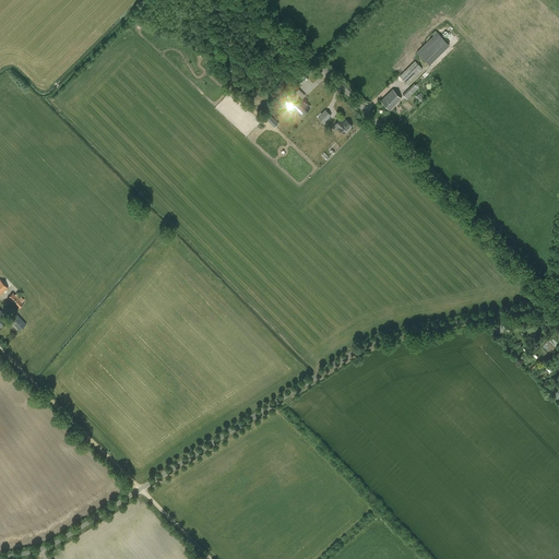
[(433,35),(416,51),(429,64),(450,44),(436,30),(432,34),(433,35)]
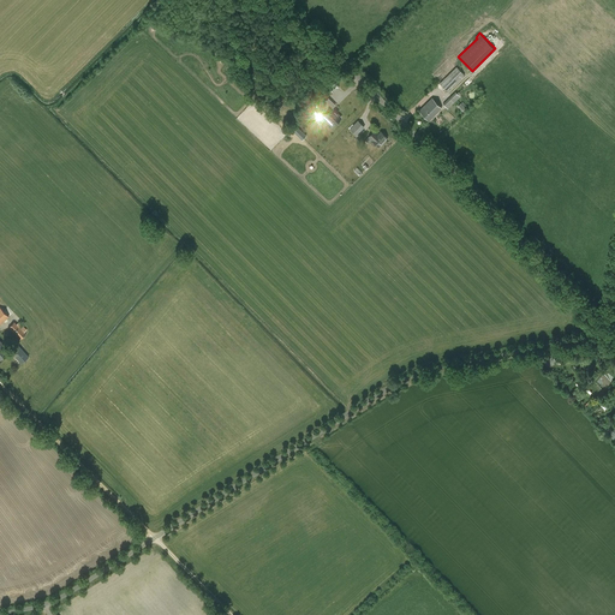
[(455,67),(448,75),(440,84),(448,91),(464,76),(455,67)]
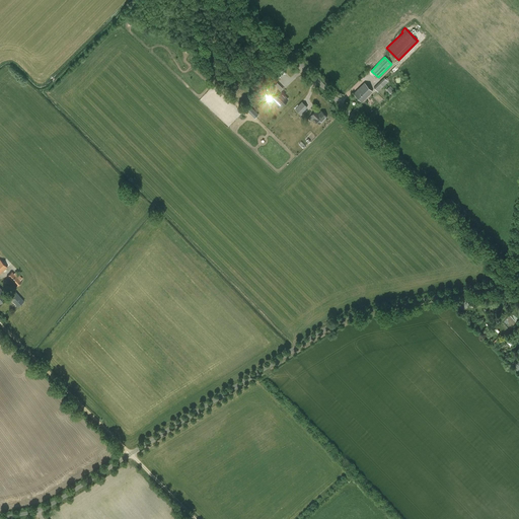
[(377,91),(388,81),(384,77),(373,87),(377,91)]
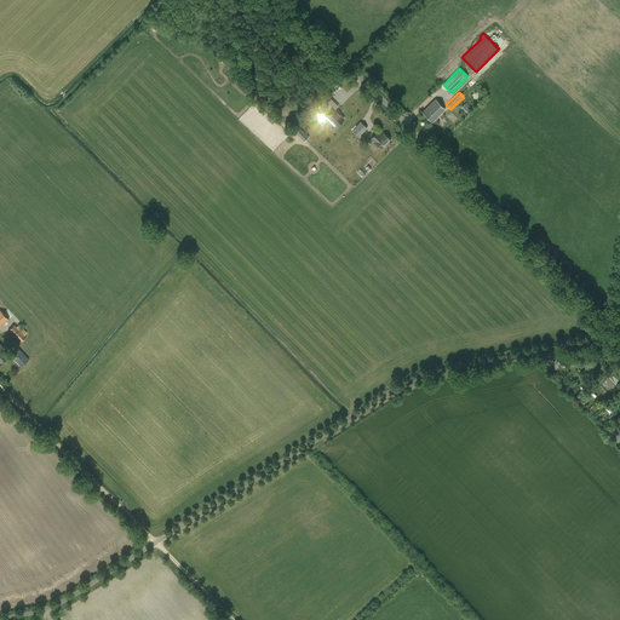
[(432,122),(446,109),(435,99),(423,112),(432,122)]
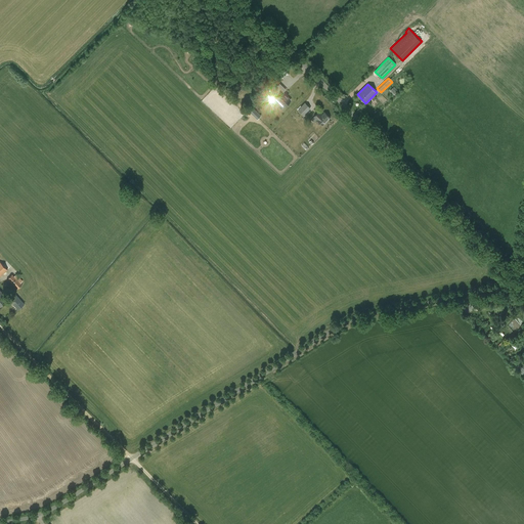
[(282,107),(285,105),(291,100),(282,91),(280,94),(274,88),(269,93),(274,99),(276,97),(279,100),(277,102),(282,107)]
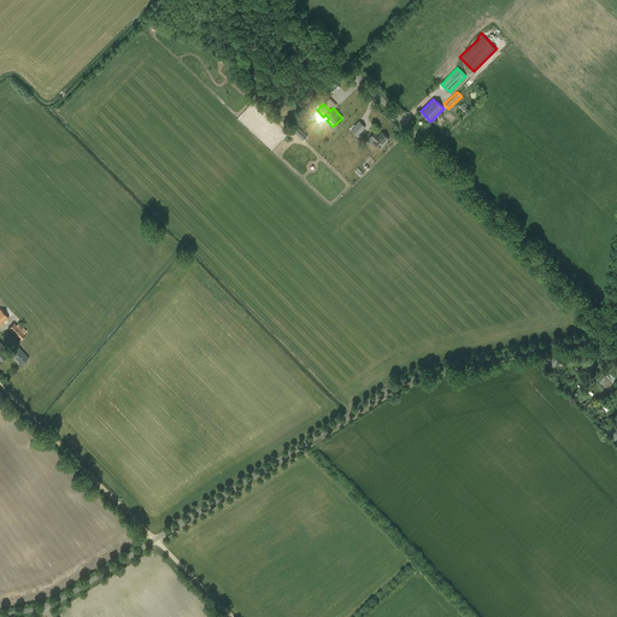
[(359,121),(351,129),(357,135),(366,127),(359,121)]
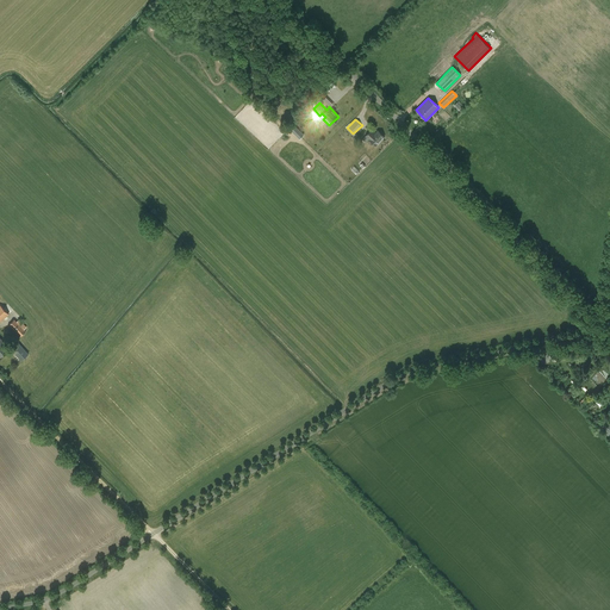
[(294,125),(290,130),(299,139),(304,135),(294,125)]
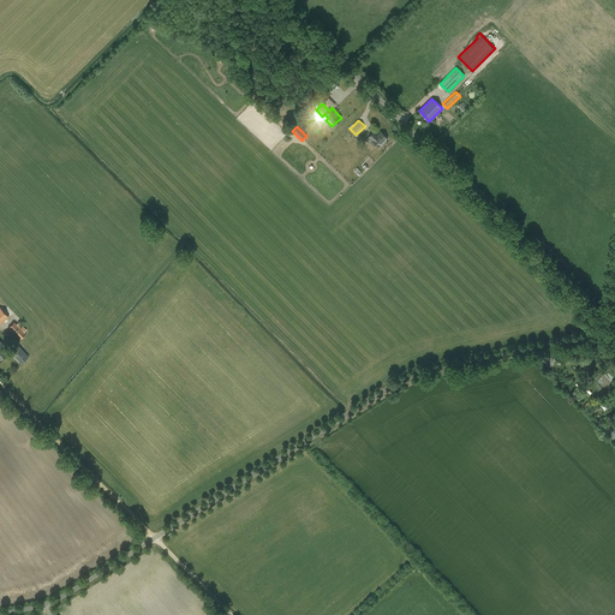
[(378,148),(388,138),(381,131),(377,135),(374,131),(369,137),(372,141),(371,141),(378,148)]
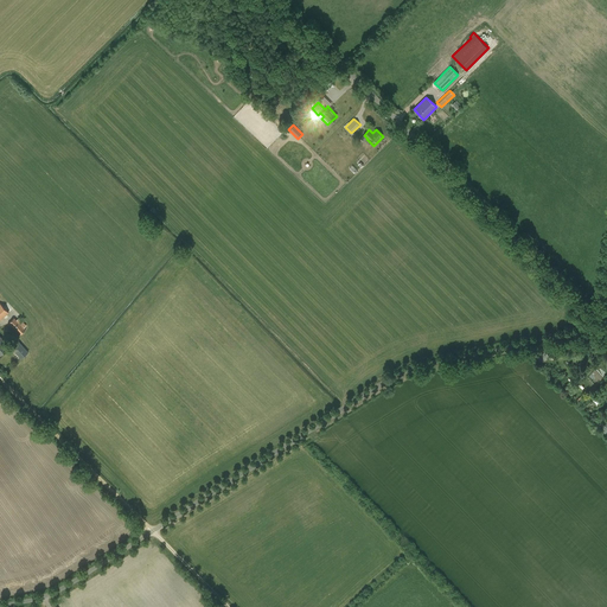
[(26,330),(14,318),(8,324),(20,336),(26,330)]
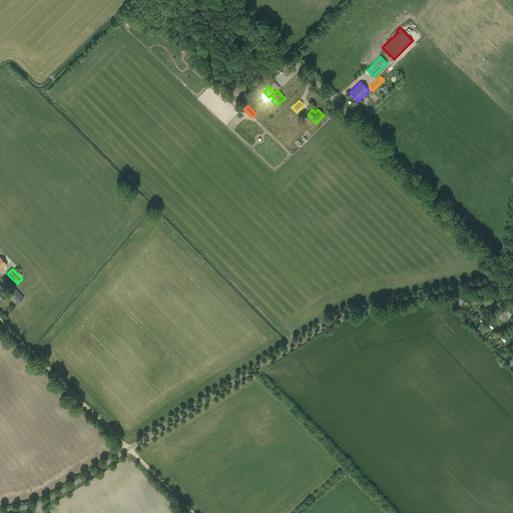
[(18,304),(24,298),(14,287),(8,293),(18,304)]
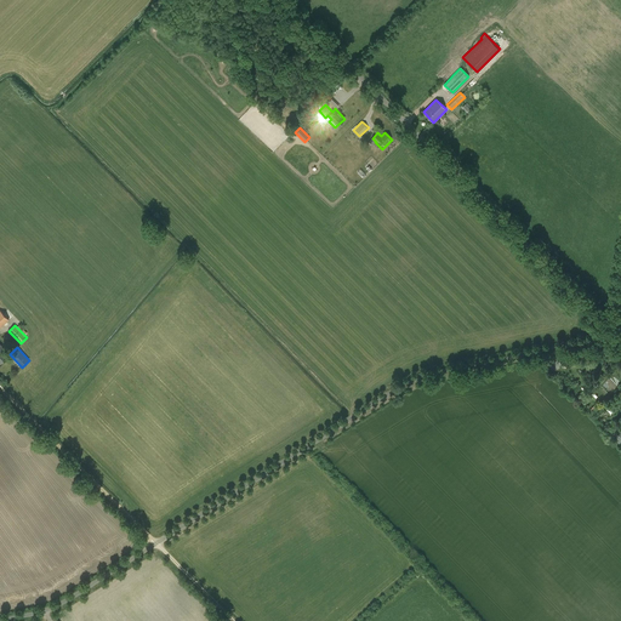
[(551,371),(558,366),(553,360),(547,364),(551,371)]
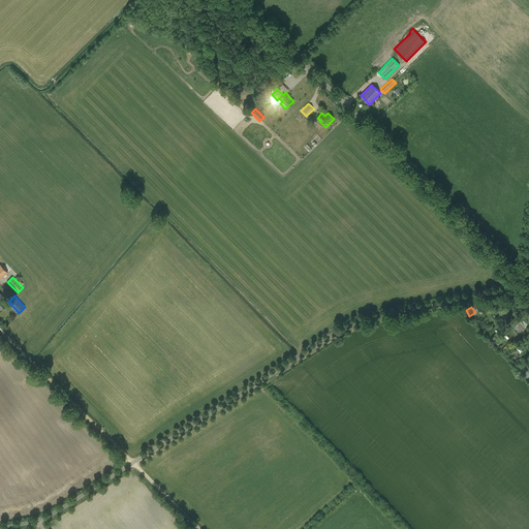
[(528,378),(528,377),(528,368),(525,364),(520,370),(528,378)]
